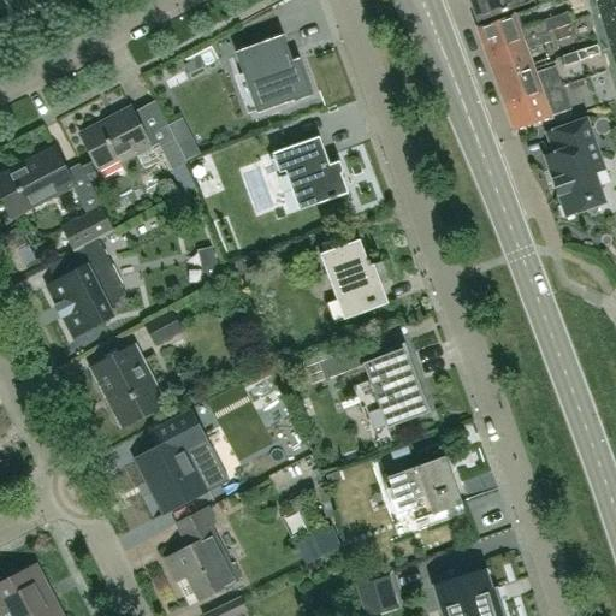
[(532,0),(472,0),(480,22),(515,9),(517,6),(532,1),(532,0)]
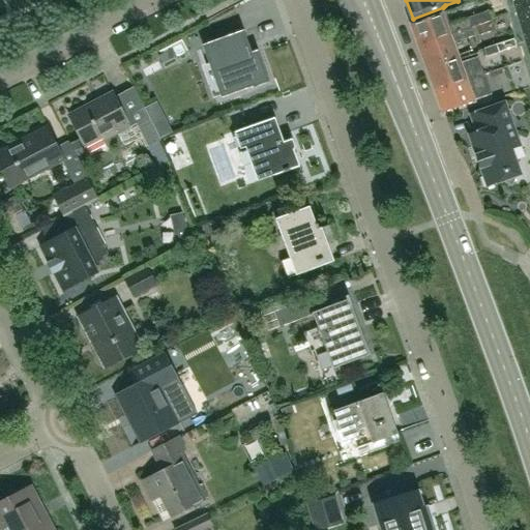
[(441,13),(414,23),(410,24),(418,46),(468,27),(465,19),(445,26),(441,13)]
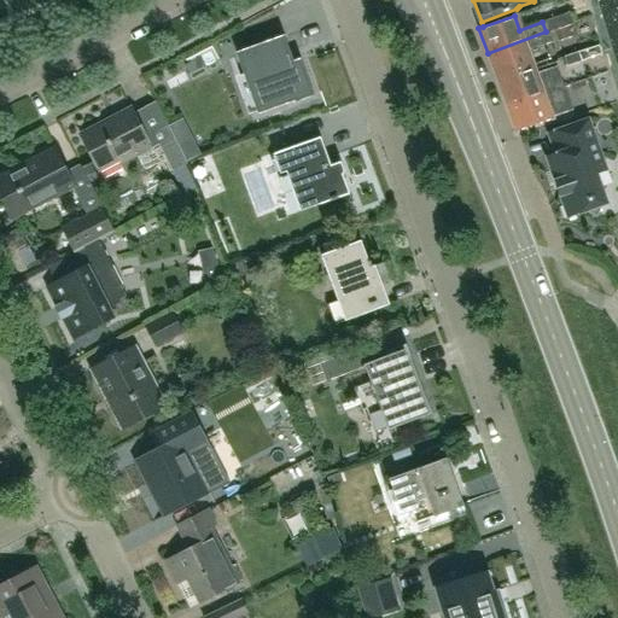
[(546,31),(488,53),(496,77),(531,64),(526,50),(549,41),(546,31)]
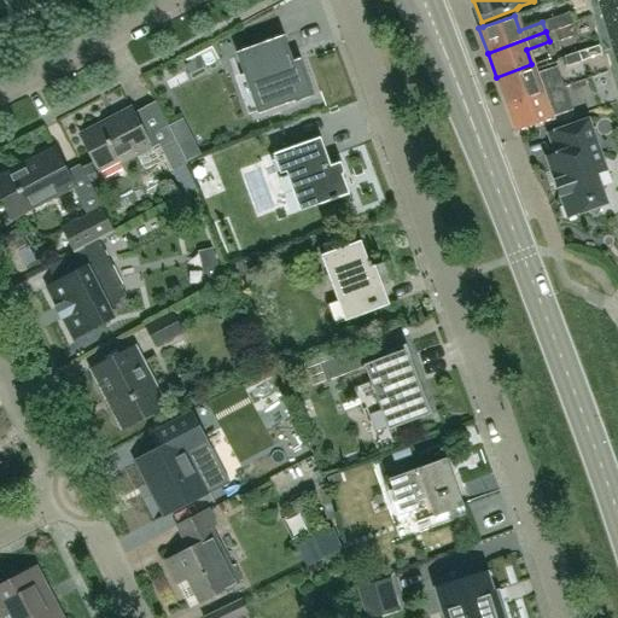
[(298,60),(296,56),(290,58),(283,36),(235,53),(256,114),(293,100),(293,103),(312,95),(299,60),(298,60)]
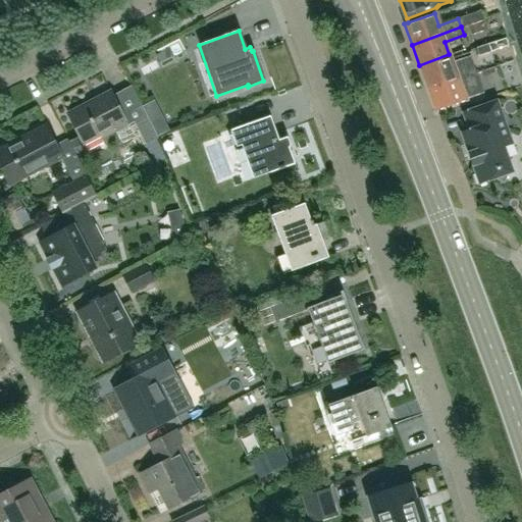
[(498,51),(499,36),(471,35),(471,50),(498,51)]
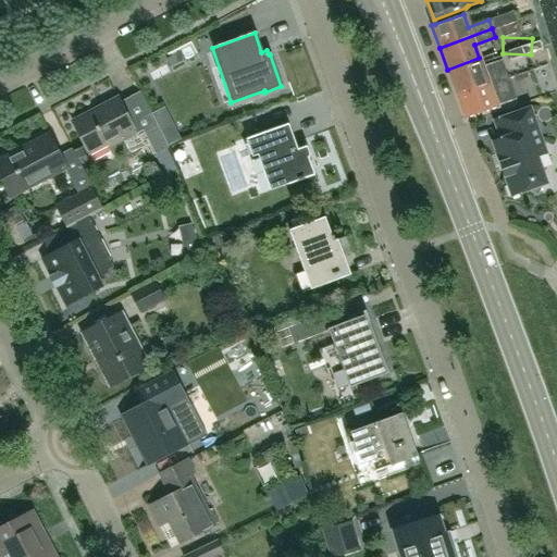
[(482,66),(481,63),(448,74),(457,96),(507,78),(500,60),(482,66)]
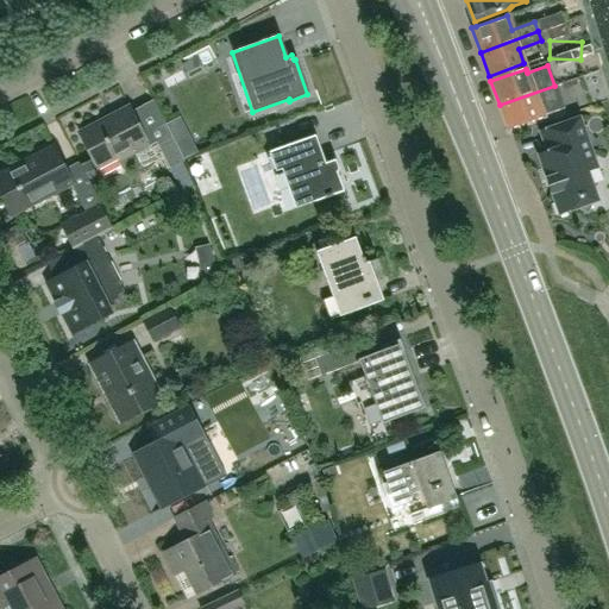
[(554,86),(500,105),(508,130),(532,121),(542,118),(542,115),(563,108),(554,86)]
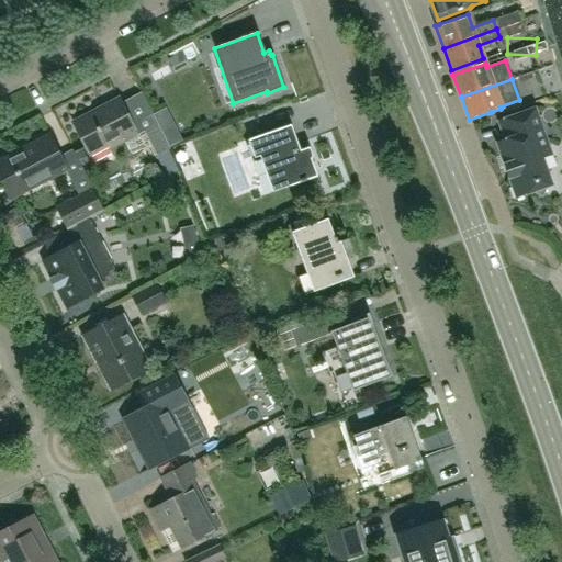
[(152,114),(132,125),(117,99),(72,123),(71,122),(70,122),(88,156),(107,146),(109,150),(143,133),(156,156),(169,149),(152,114)]
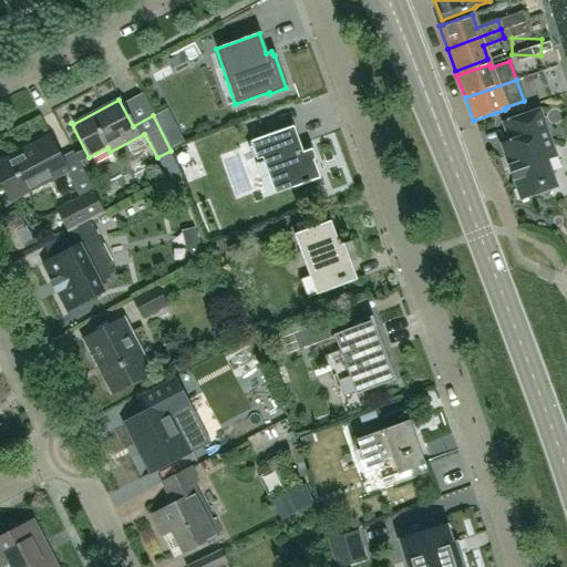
[(555,187),(554,183),(545,160),(550,157),(553,153),(538,110),(502,123),(508,142),(501,144),(507,166),(508,168),(511,167),(514,176),(512,177),(512,179),(513,179),(519,199),(555,187)]
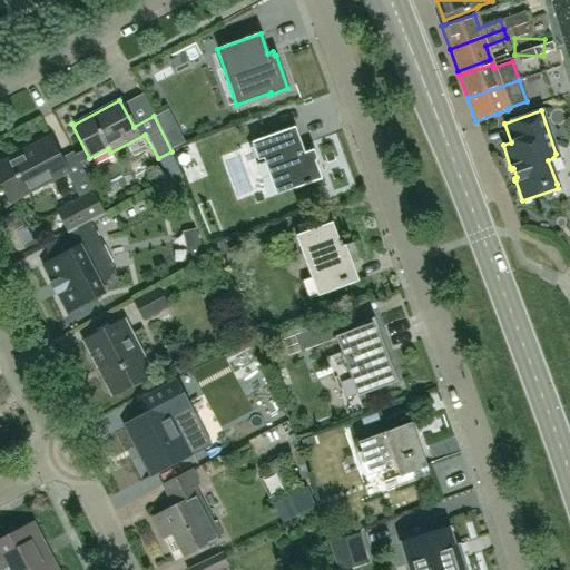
[(251,143),(272,202),(321,184),(322,187),(323,187),(314,161),(316,160),(315,158),(313,159),(307,143),(301,145),(294,127),(251,143)]
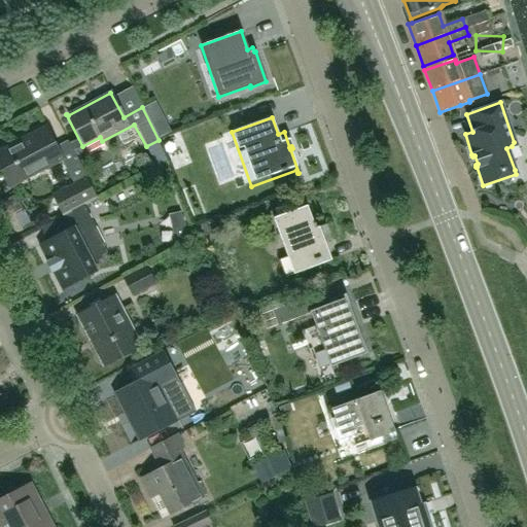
[(73,185),(85,178),(66,141),(55,146),(44,128),(0,150),(0,169),(8,186),(60,160),(73,185)]
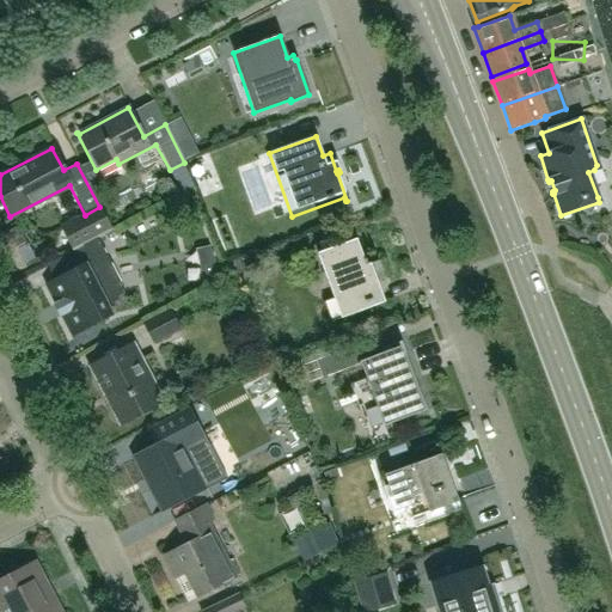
[(78,249),(77,248),(96,238),(111,230),(99,207),(85,215),(62,227),(74,250),(78,249)]
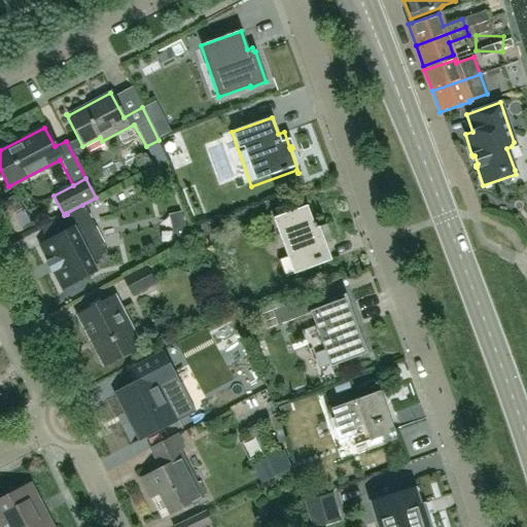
[(21,226),(14,215),(22,211),(15,200),(0,207),(0,214),(12,238),(32,227),(30,221),(21,226)]
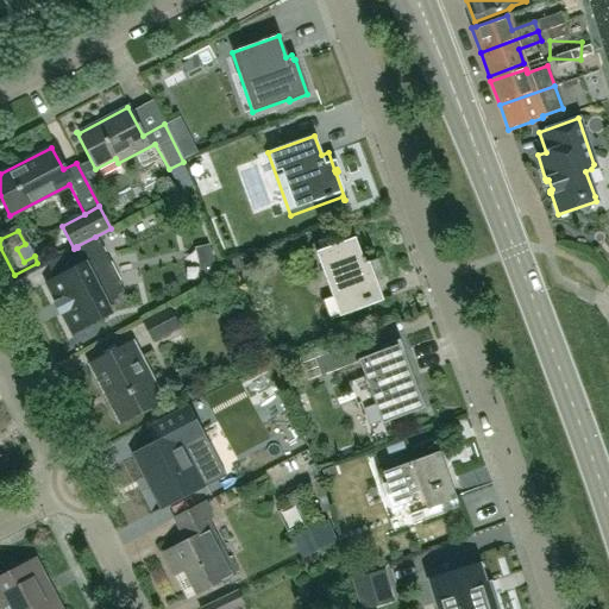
[(76,246),(77,248),(56,258),(63,274),(46,282),(56,301),(52,303),(58,315),(62,313),(71,333),(111,314),(107,307),(112,305),(111,301),(117,299),(114,295),(120,293),(118,289),(121,288),(95,237),(76,246)]
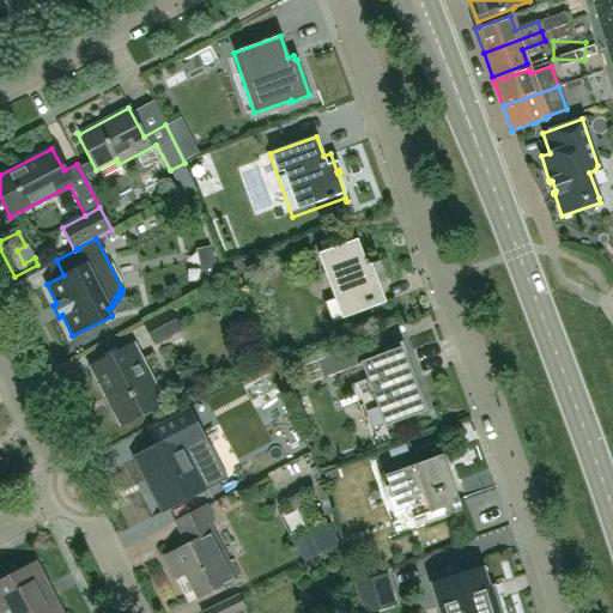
[(364,260),(356,238),(317,254),(334,298),(321,303),(329,323),(393,299),(393,298),(384,301),(375,274),(371,275),(365,259),(364,260)]
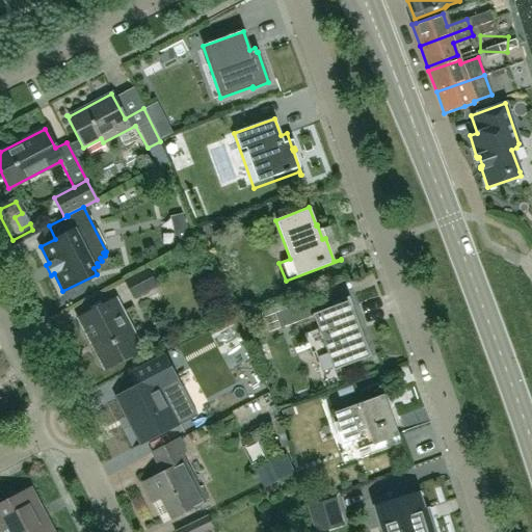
[(157,287),(147,267),(123,281),(132,299),(157,287)]
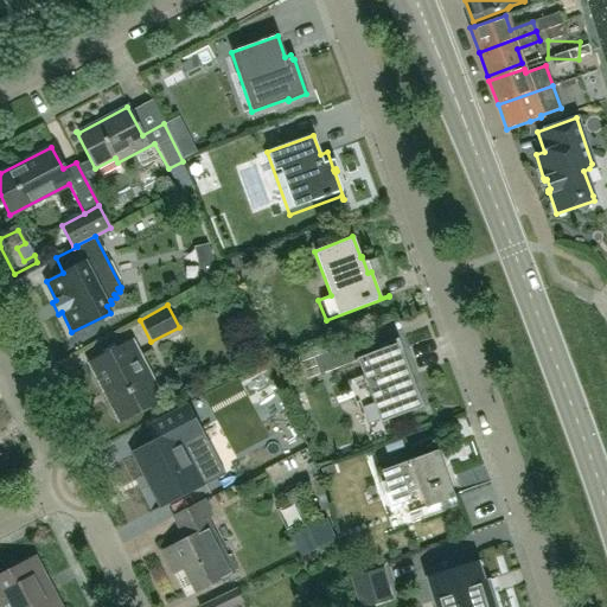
[(420,406),(400,350),(402,350),(397,338),(394,339),(396,344),(357,358),(379,421),(420,406)]
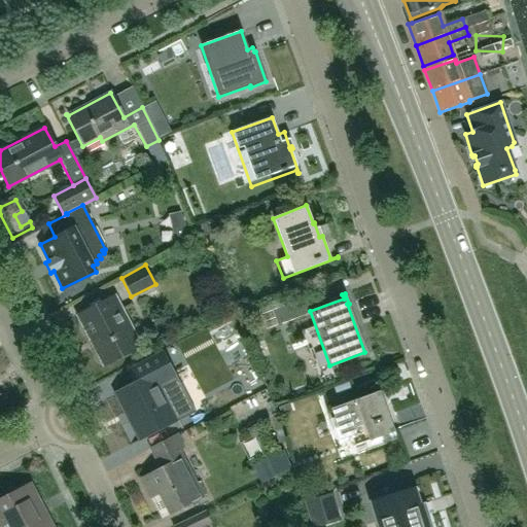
[(139,347),(113,295),(76,315),(103,366),(139,347)]
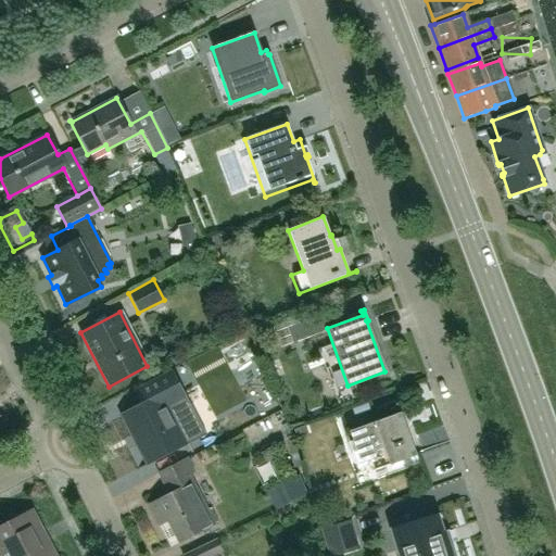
[(324,331),(318,315),(286,327),(291,343),(324,331)]
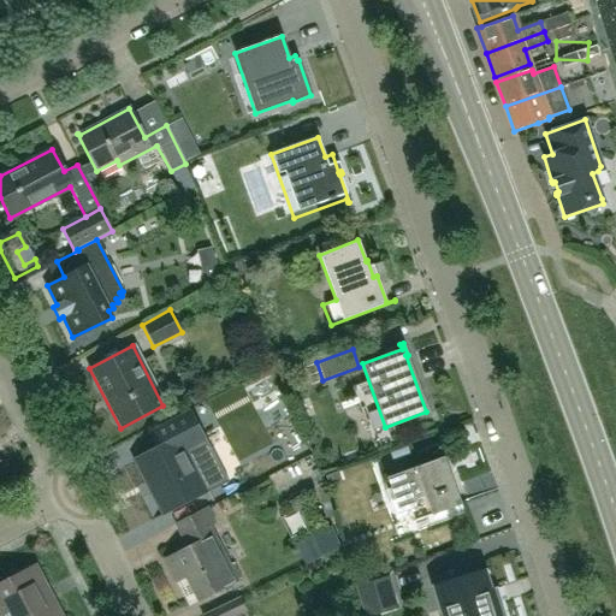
[(270,374),(232,392),(246,418),(282,398),(270,374)]
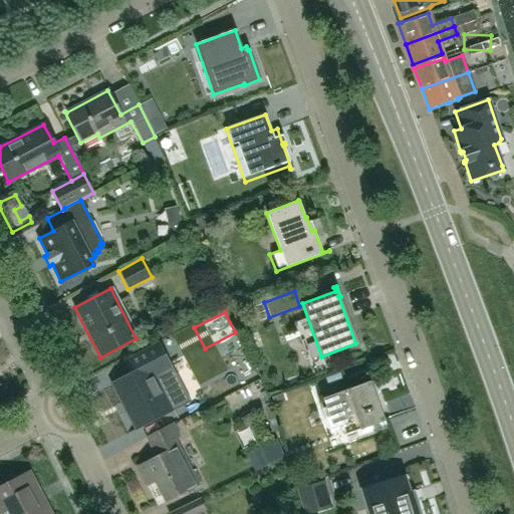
[(169,363),(158,342),(123,359),(131,373),(113,381),(138,428),(124,434),(124,435),(170,412),(150,373),(169,363)]
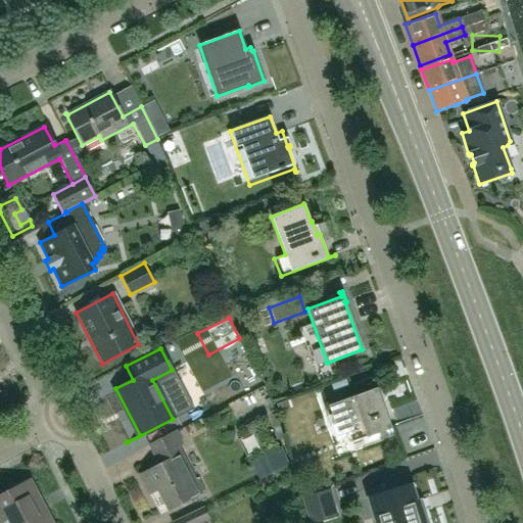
[(341,418),(350,443),(391,428),(376,388),(328,406),(333,420),(341,418)]
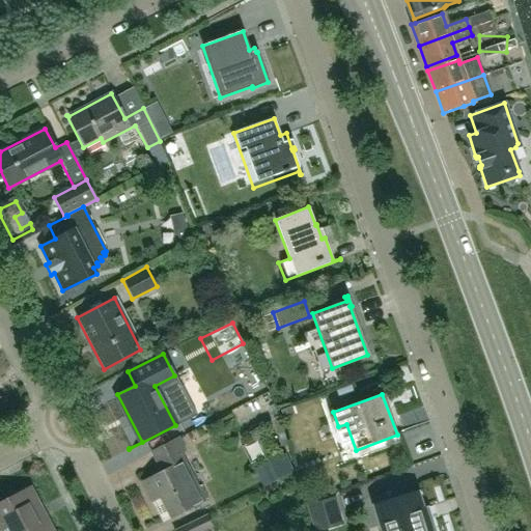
[(178,452),(184,450),(177,438),(150,452),(157,465),(166,459),(170,467),(140,482),(162,523),(204,500),(178,452)]
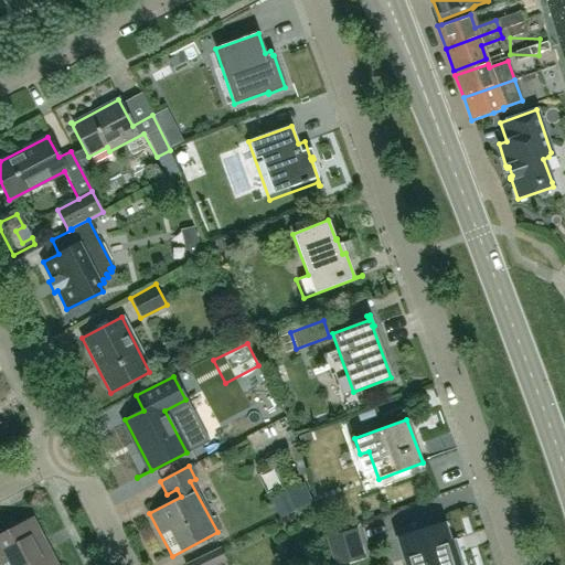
[(55,564),(32,519),(0,535),(0,564),(55,564)]
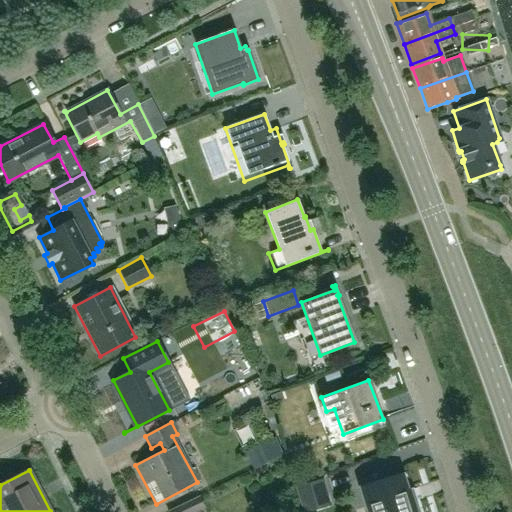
[(419,511),(412,488),(407,490),(402,475),(360,488),(367,511),(419,511)]
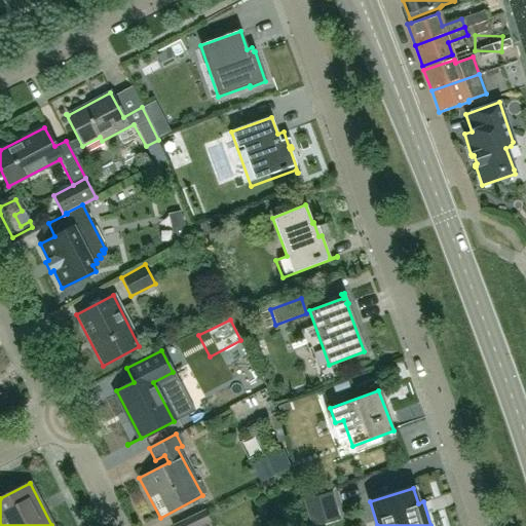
[(309,525),(317,525),(340,519),(332,491),(302,500),(309,525)]
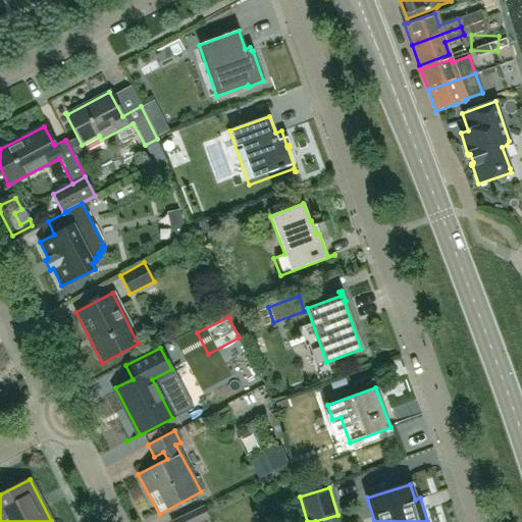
[(169,521),(203,521),(202,520),(208,518),(202,506),(169,521)]
